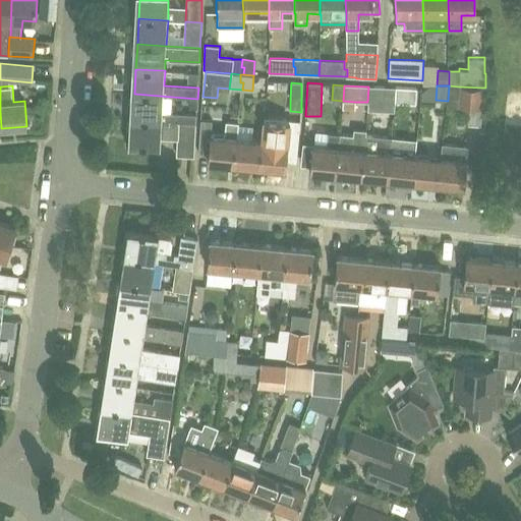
[(395,88),(368,87),(367,102),(367,109),(393,111),(394,102),(395,88)]
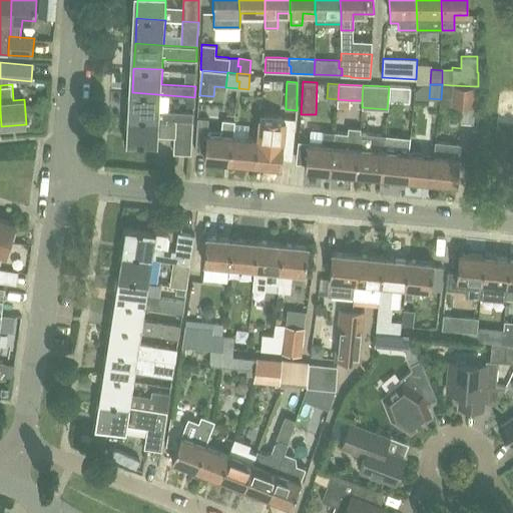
[(452,85),(450,105),(476,106),(478,86),(474,86),(452,85)]
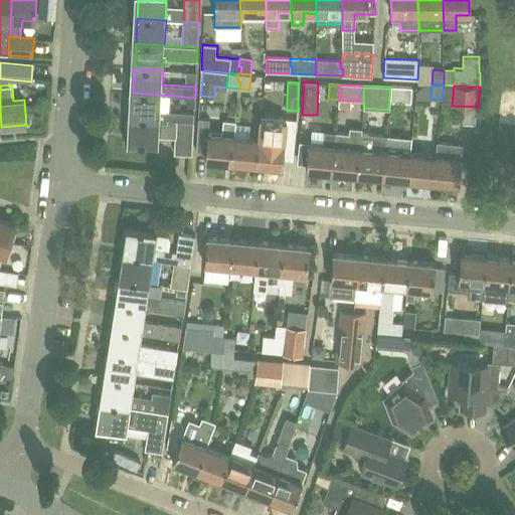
[(390,87),(389,101),(410,102),(411,88),(390,87)]
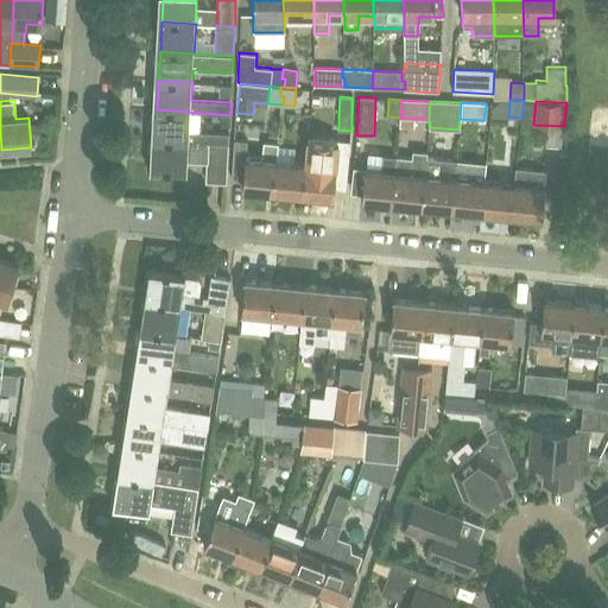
[(230,115),(157,109),(156,140),(228,145),(229,133),(189,132),(190,113),(230,115)]
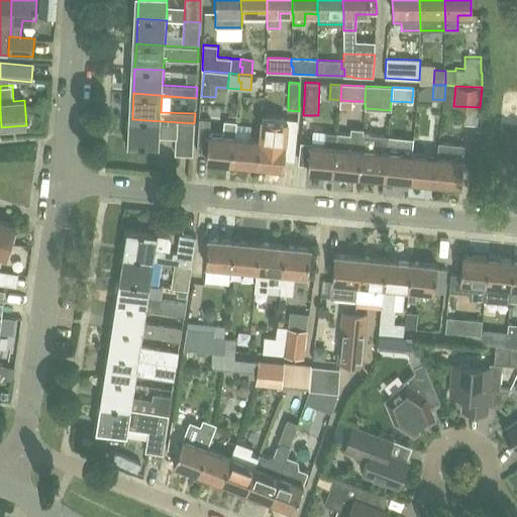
[(209,133),(210,119),(199,119),(197,151),(207,152),(207,162),(232,164),(235,129),(235,119),(226,118),(224,134),(209,133)]
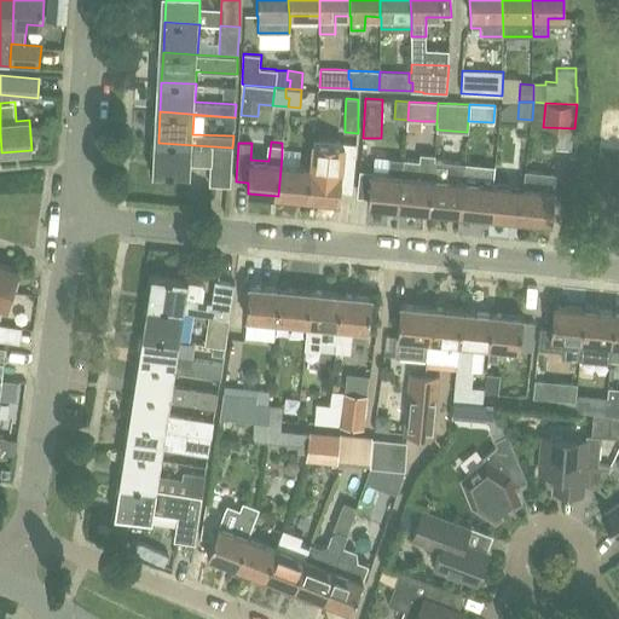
[(232,148),(158,143),(156,174),(190,177),(191,163),(210,165),(210,185),(231,186),(232,148)]
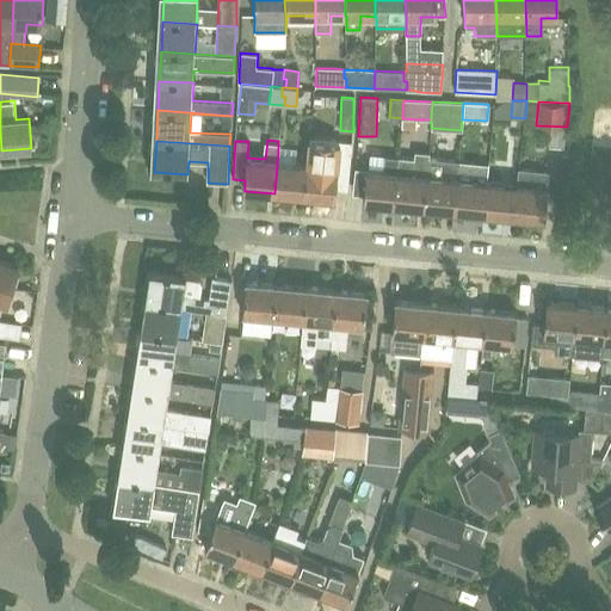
[(414,159),(399,156),(397,172),(395,205),(425,209),(427,174),(430,159),(429,159),(430,153),(414,152),(414,159)]
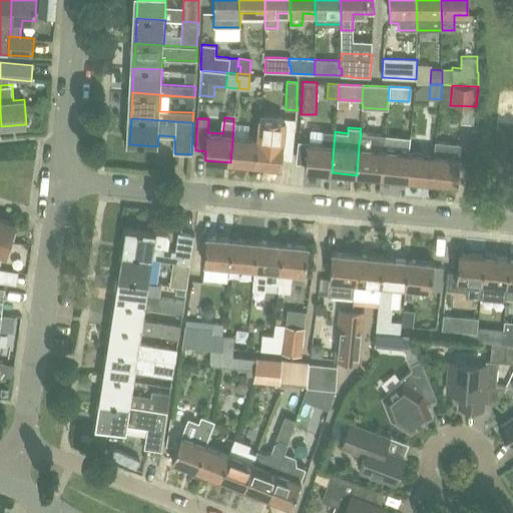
[(233,128),(230,162),(257,165),(259,137),(233,134),(233,128)]
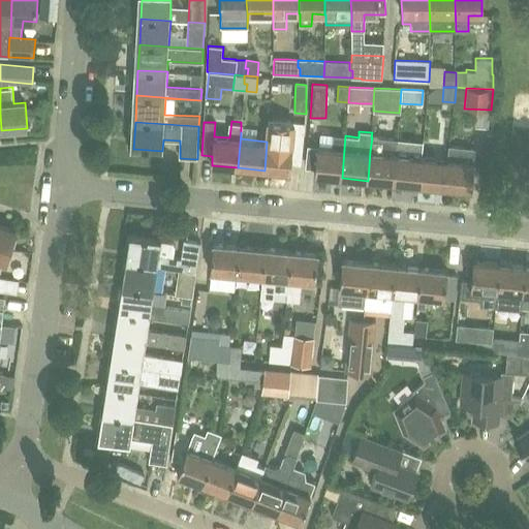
[(267,142),(265,170),(291,173),(293,144),(292,144),(293,133),(280,132),(279,143),(267,142)]
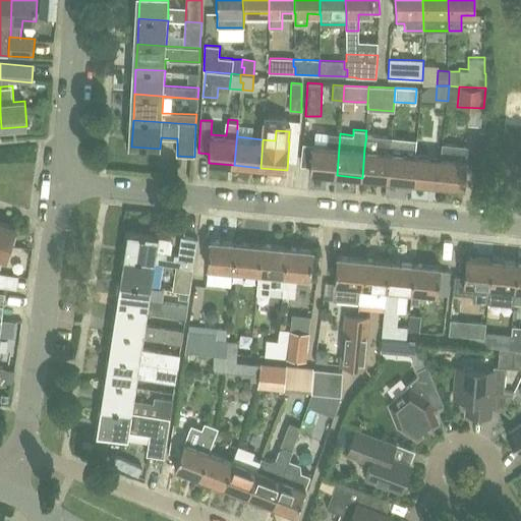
[(328,132),(326,146),(312,143),(309,173),(337,175),(339,147),(340,133),(328,132)]
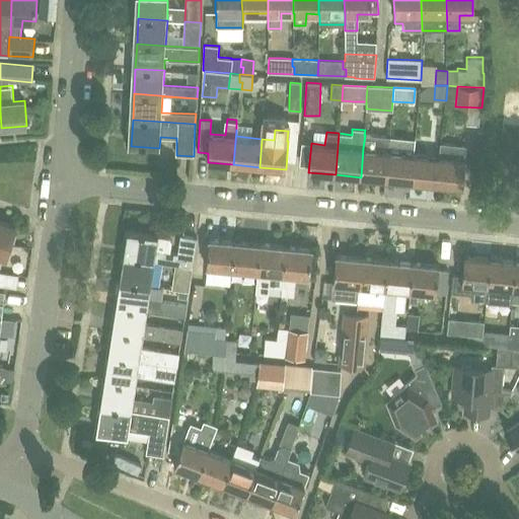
[(363,148),(361,177),(387,179),(389,151),(388,151),(390,137),(377,136),(365,135),(363,148)]
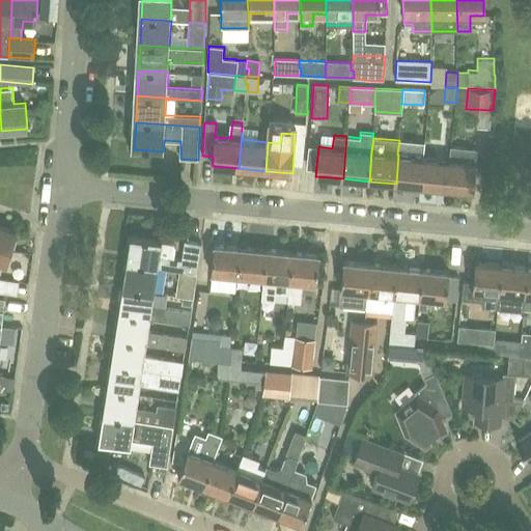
[(449,159),(450,159),(447,189),(474,191),(477,162),(476,162),(477,148),(450,145),(449,159)]
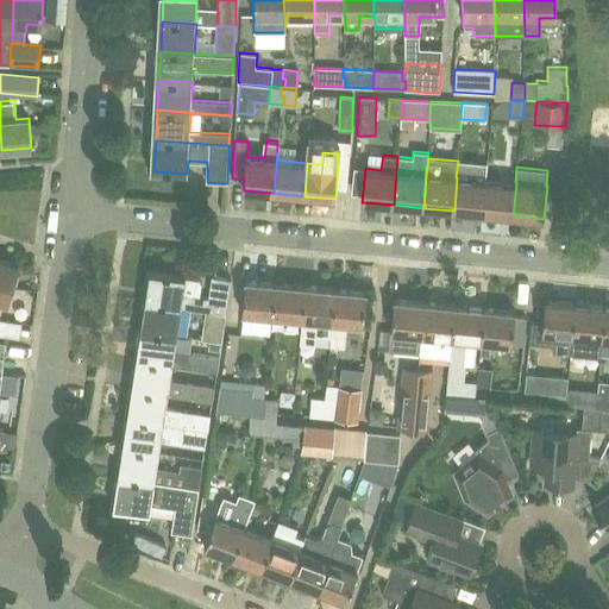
[(487,180),(457,177),(454,211),(484,213),(487,180)]
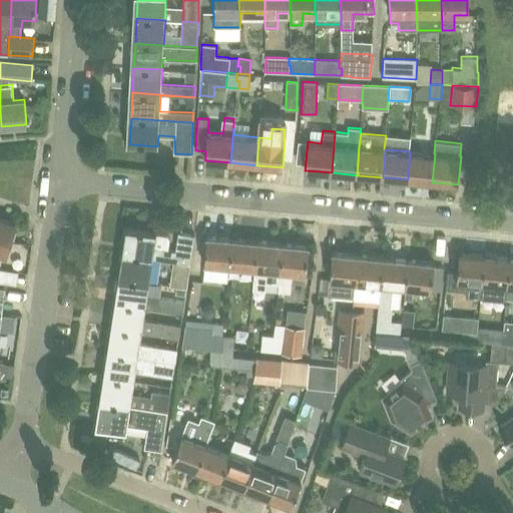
[(434,153),(410,151),(408,179),(432,182),(435,153),(434,153)]
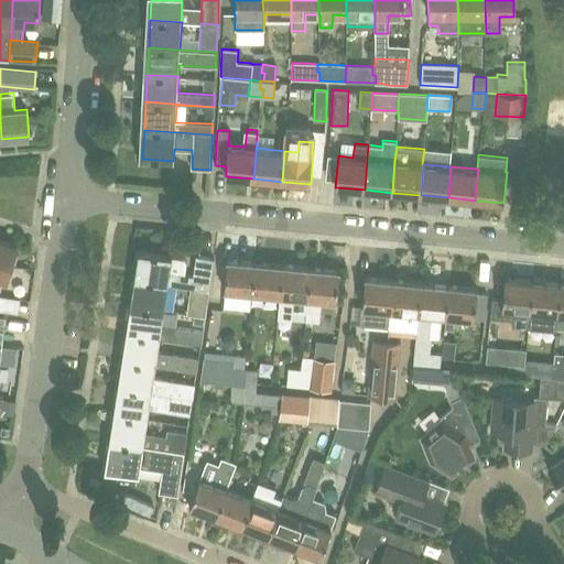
[(0,239),(0,277),(7,280),(18,246),(0,239)]
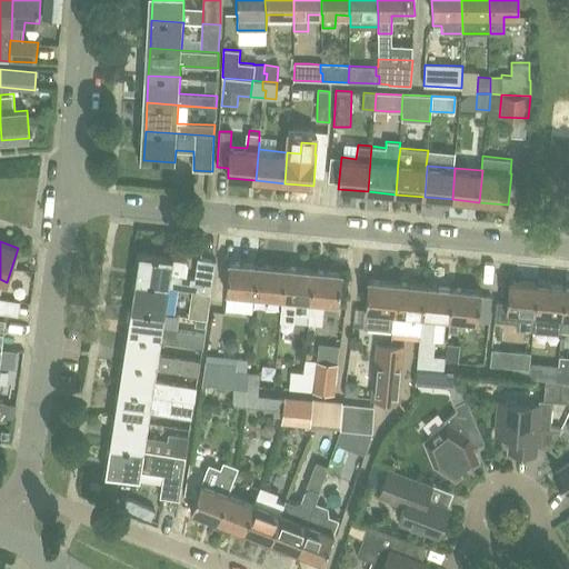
[(188,263),(172,261),(172,259),(141,255),(137,282),(169,287),(192,290),(192,291),(211,295),(217,261),(198,258),(195,277),(186,276),(188,263)]
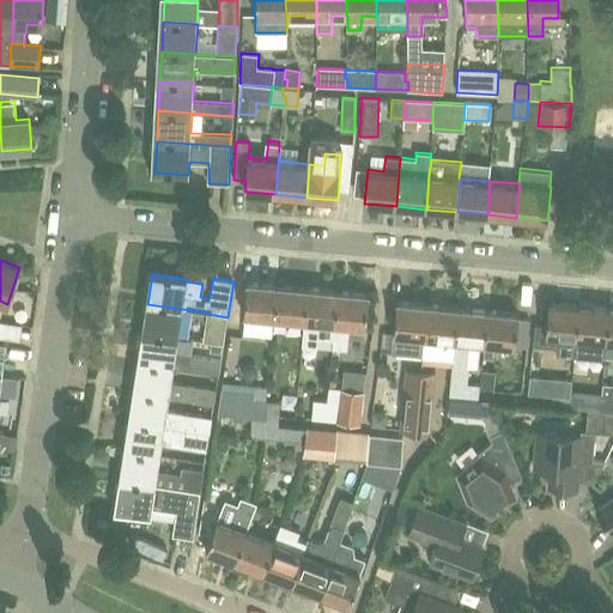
[(274,320),(278,285),(247,283),(243,316),(274,320)]
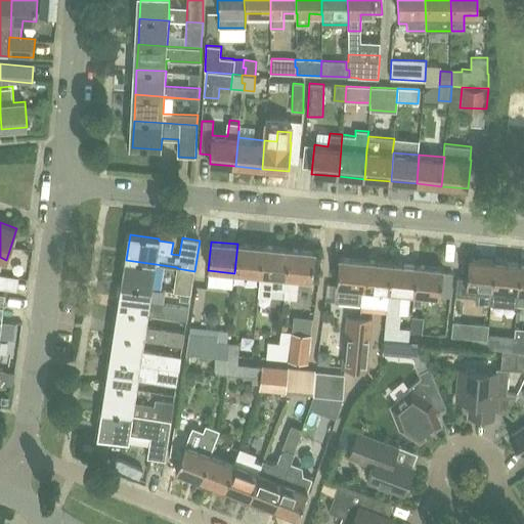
[(260,275),(261,275),(264,247),(237,244),(234,273),(260,275)]
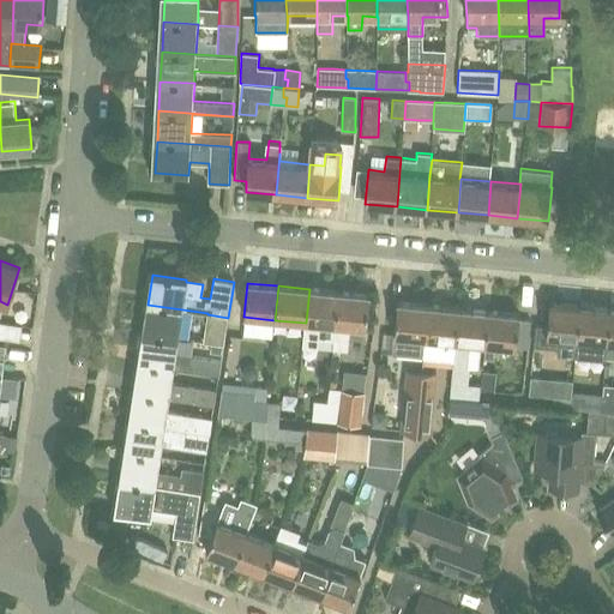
[(333,339),(335,325),(338,292),(309,289),(306,323),(305,323),(302,345),(317,348),(318,337),(333,339)]
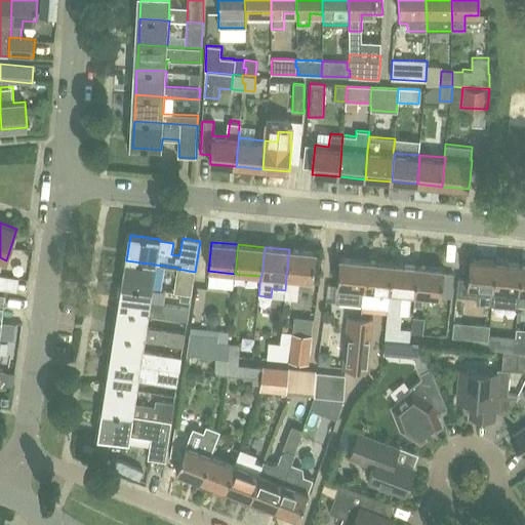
[(285,290),(284,297),(296,298),(298,279),(313,280),(316,251),(289,249),(286,278),(285,290)]
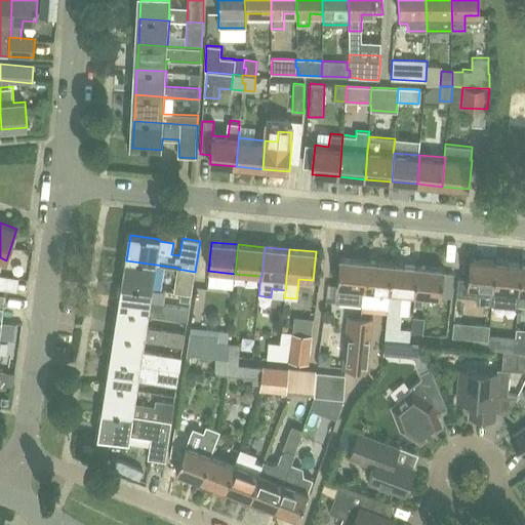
[(363,305),(367,260),(339,257),(335,303),(363,305)]
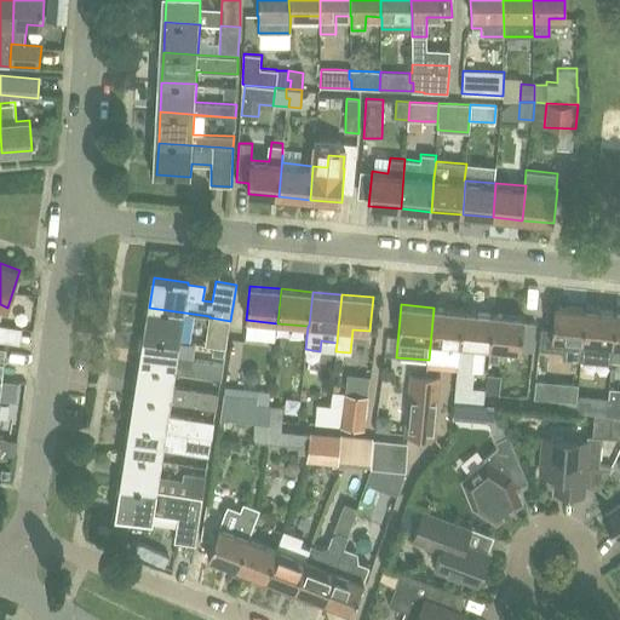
[(562,357),(580,360),(581,357),(584,343),(586,308),(555,304),(552,328),(541,328),(539,349),(551,350),(552,339),(564,340),(562,357)]
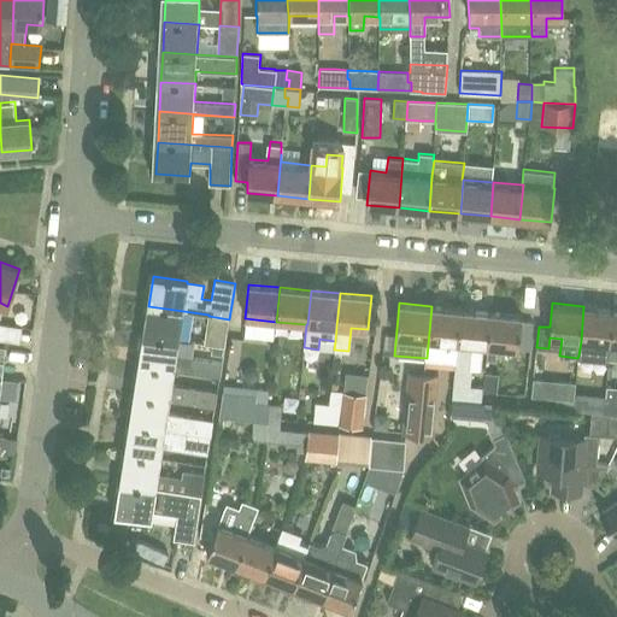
[(148,306),(144,336),(178,341),(183,311),(148,306)]
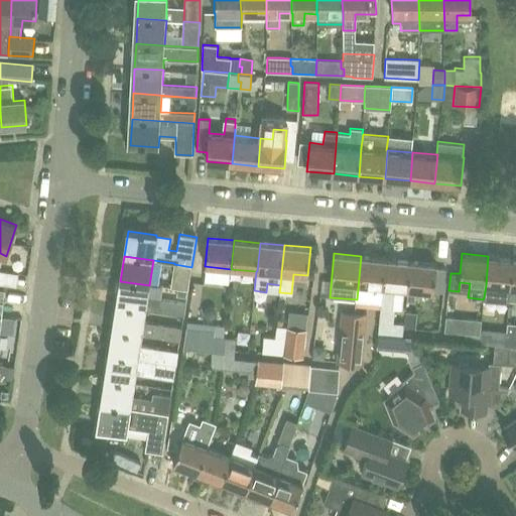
[(381,302),(385,258),(361,256),(357,299),(381,302)]
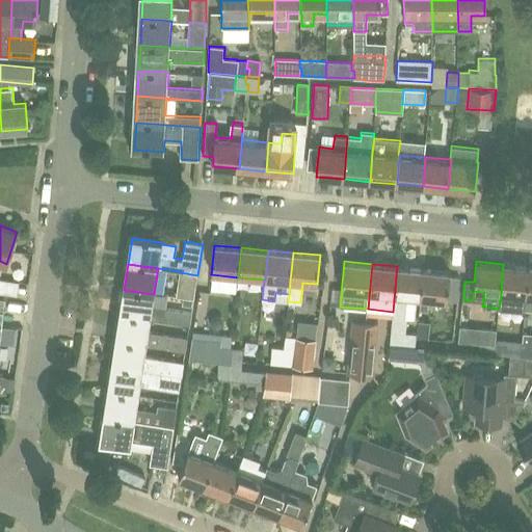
[(514,265),(503,264),(501,294),(499,307),(525,310),(527,296),(529,267),(514,265)]
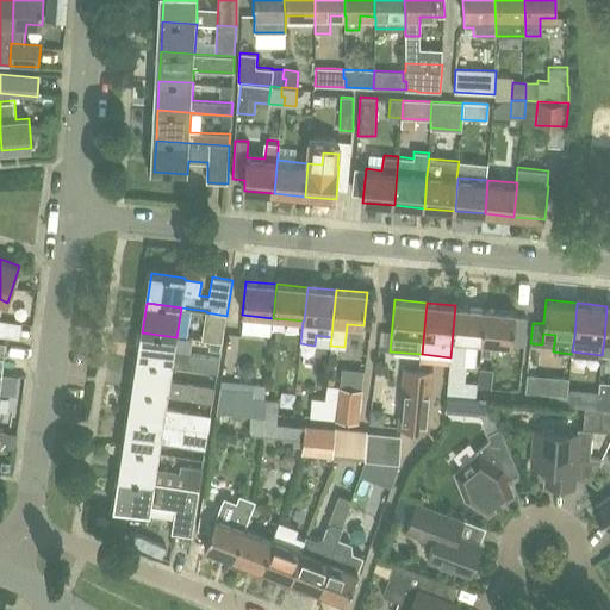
[(467,340),(483,341),(485,309),(455,305),(450,358),(448,393),(464,394),(467,366),(465,366),(467,340)]
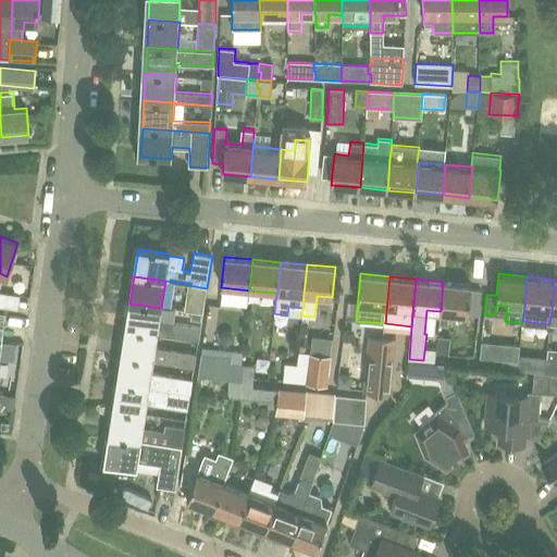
[(443,282),(441,311),(440,323),(448,324),(449,312),(469,314),(471,284),(443,282)]
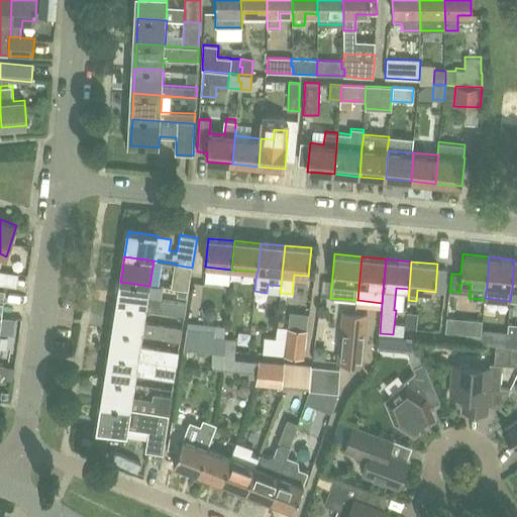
[(192,268),(175,265),(171,289),(188,291),(192,268)]
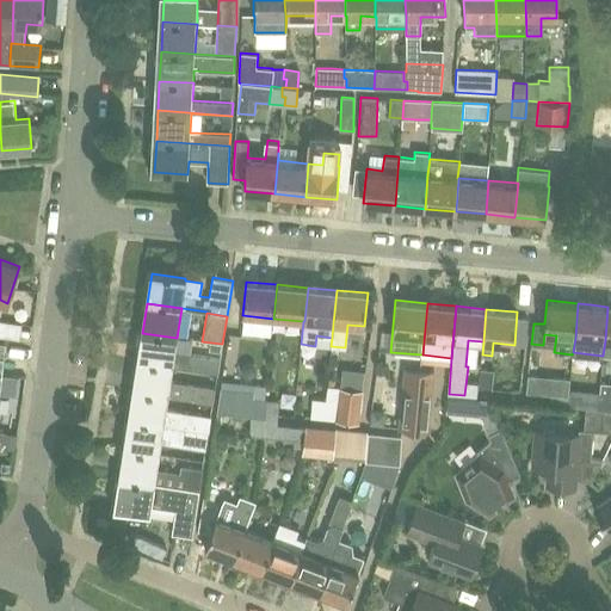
[(0,337),(7,338),(11,322),(0,320),(0,337)]
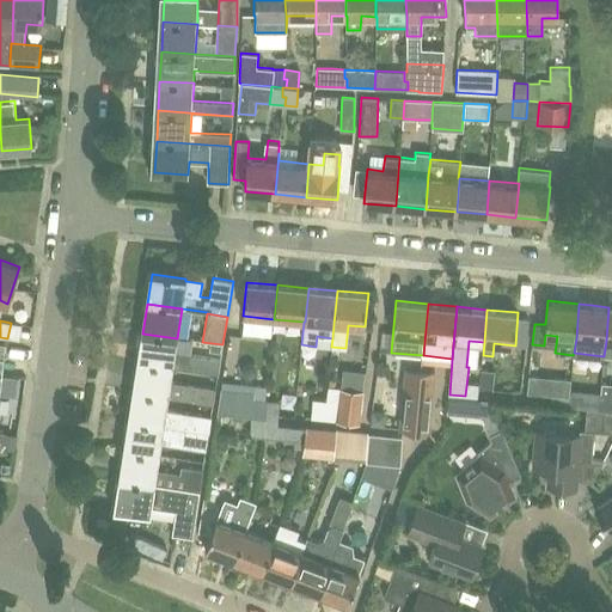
[(142,334),(139,362),(172,368),(216,374),(219,360),(175,353),(177,338),(142,334)]
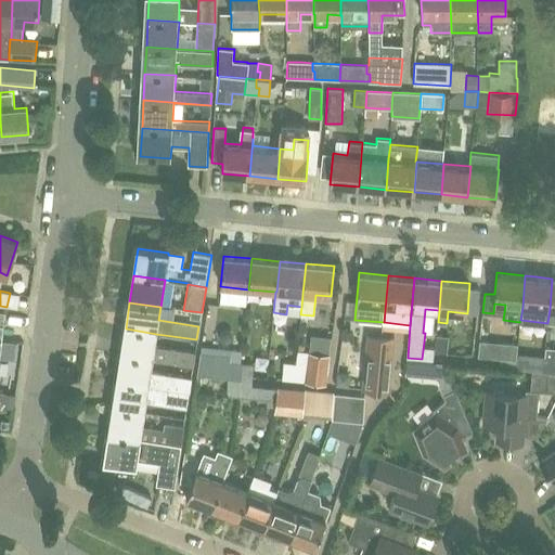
[(520,327),(518,352),(531,353),(534,328),(520,327)]
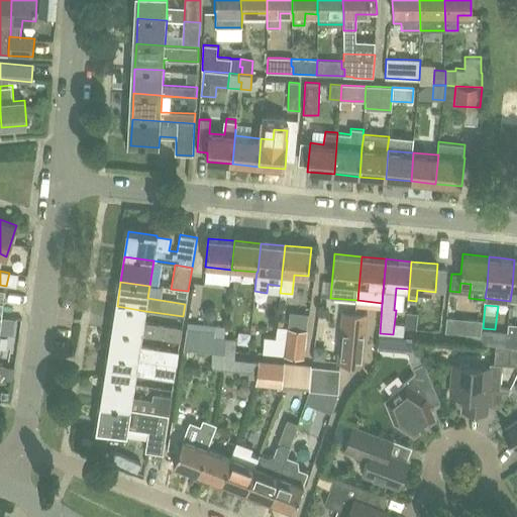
[(117,306),(113,331),(142,335),(180,341),(182,328),(144,322),(145,311),(117,306)]
